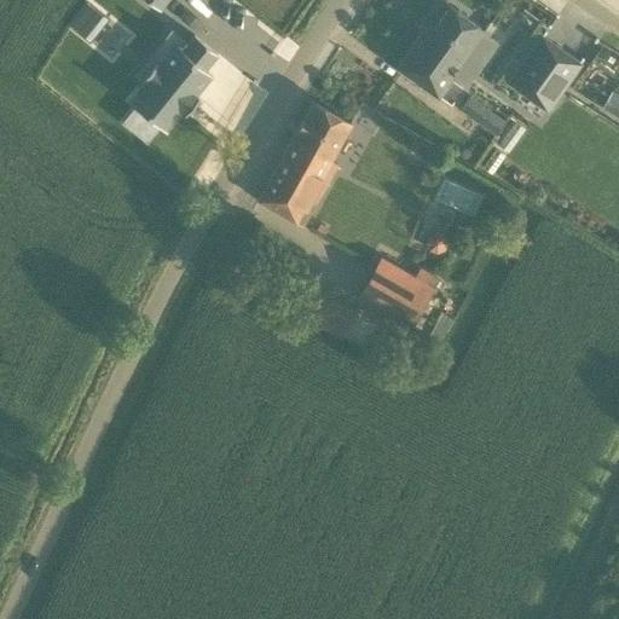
[(85,0),(67,23),(87,40),(106,16),(85,0)]
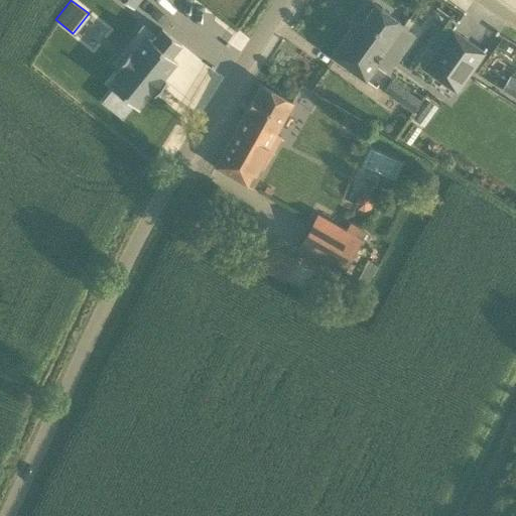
[(122,0),(133,9),(140,0),(122,0)]
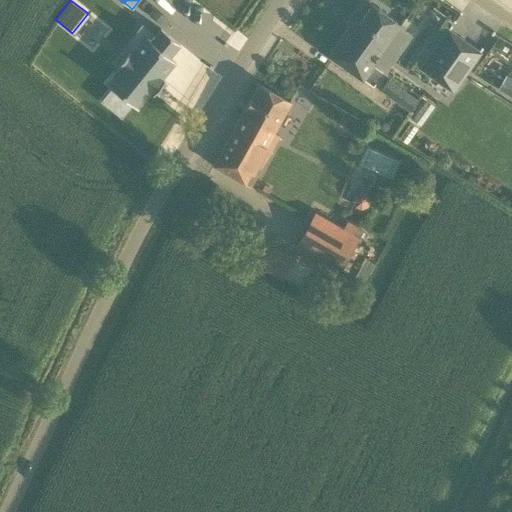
[(349,26),(327,56),(344,68),(362,81),(389,42),(401,26),(371,5),(359,22),(355,18),(349,26)]
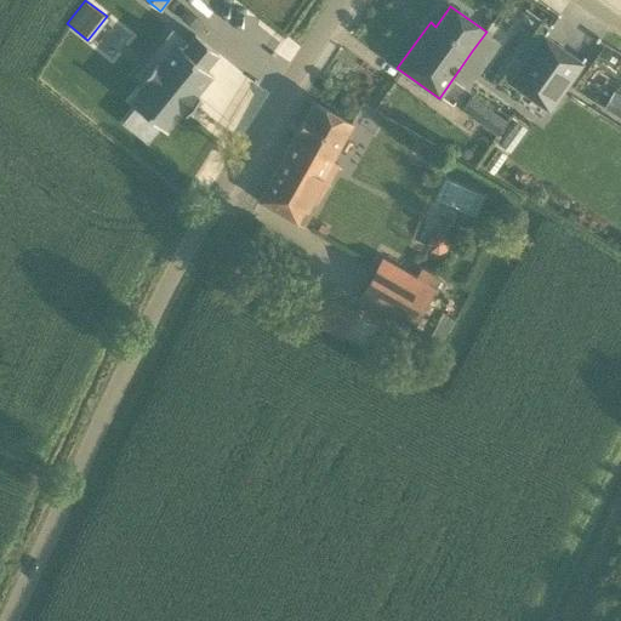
[(107,17),(90,41),(110,56),(127,32),(107,17)]
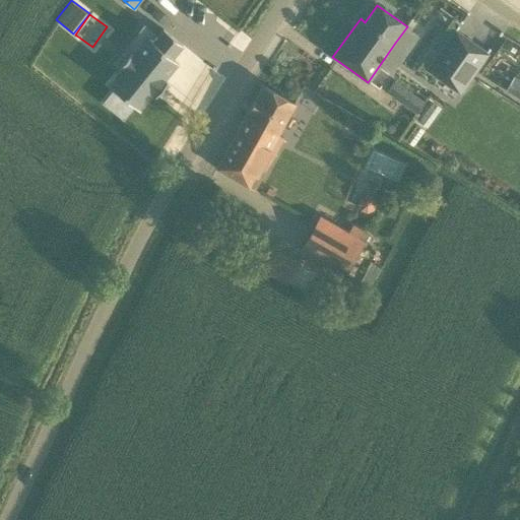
[(114,90),(103,103),(123,119),(133,106),(139,111),(153,93),(156,96),(168,82),(165,80),(178,63),(172,58),(182,45),(164,29),(157,37),(143,25),(113,63),(120,69),(108,85),(114,90)]
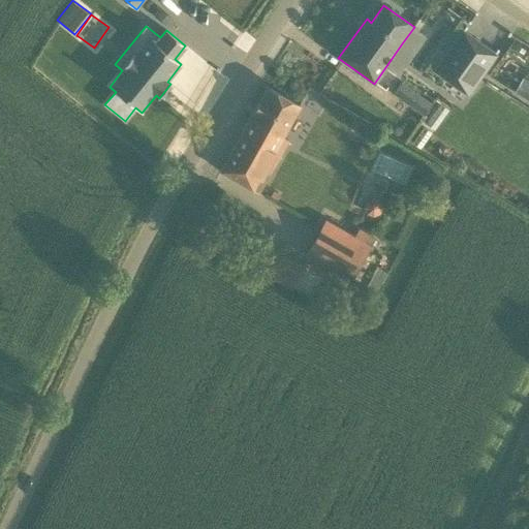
[(467,95),(496,55),(462,30),(433,71),(467,95)]
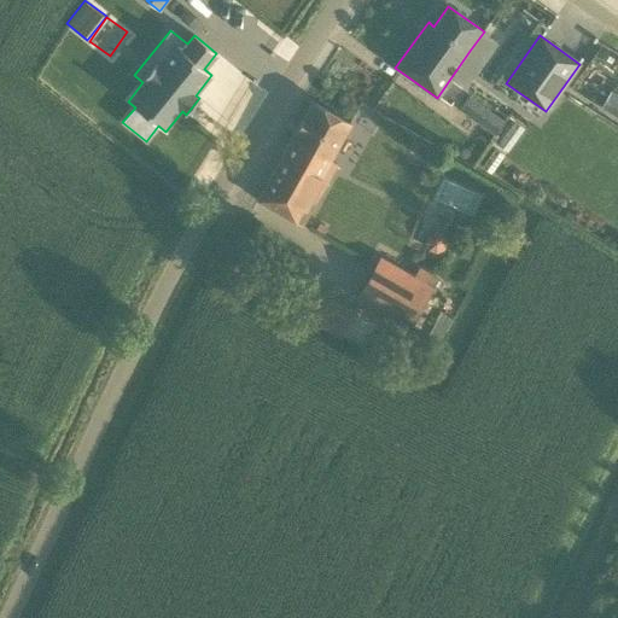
[(454,101),(462,87),(450,80),(442,94),(454,101)]
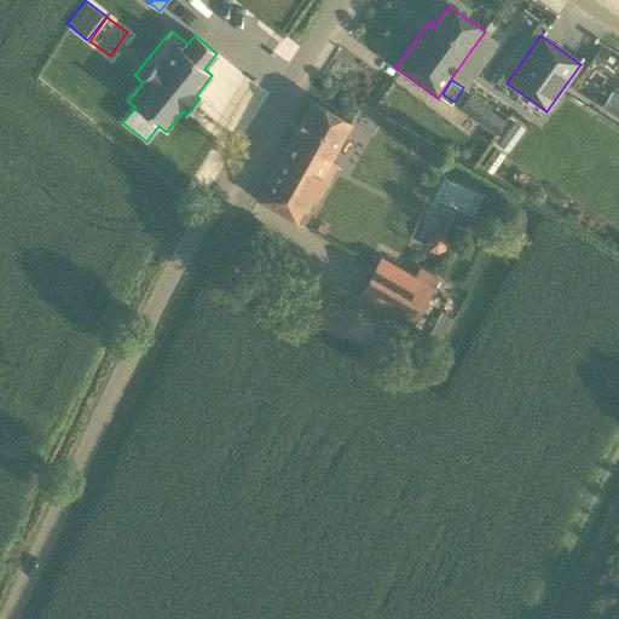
[(601,108),(618,119),(618,96),(612,92),(601,108)]
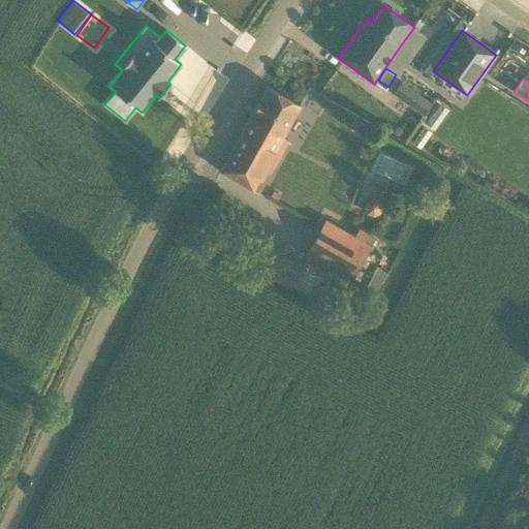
[(401,82),(392,94),(410,107),(411,106),(423,115),(431,104),(401,82)]
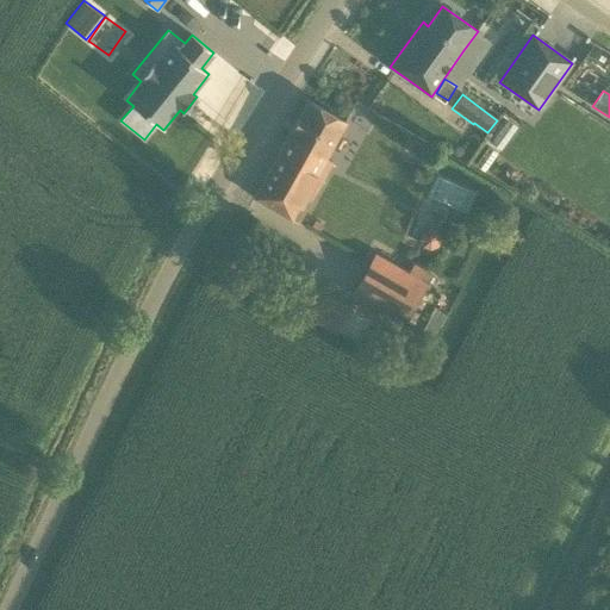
[(253,198),(274,210),(298,222),(331,160),(327,157),(346,122),(307,100),(253,198)]
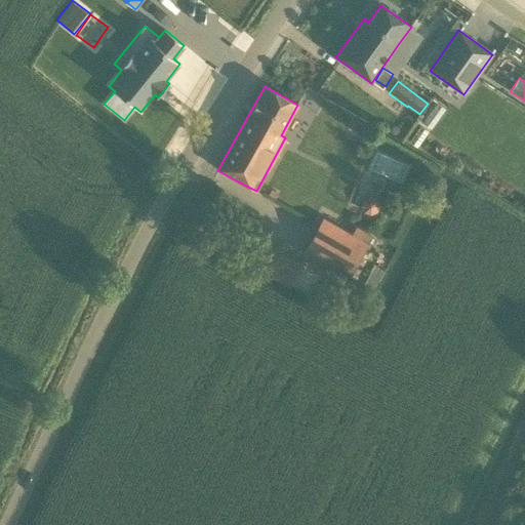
[(301,253),(348,280),(368,245),(366,244),(370,236),(356,228),(351,236),(341,231),(345,226),(325,213),(301,253)]
